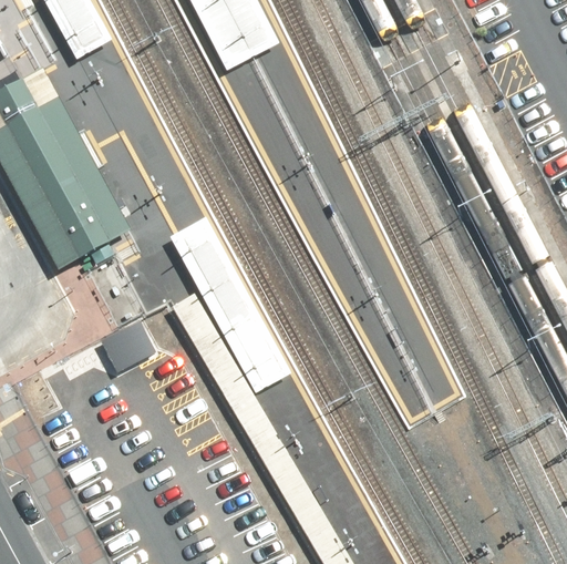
[(42,0),(74,59),(111,39),(90,0),(42,0)]
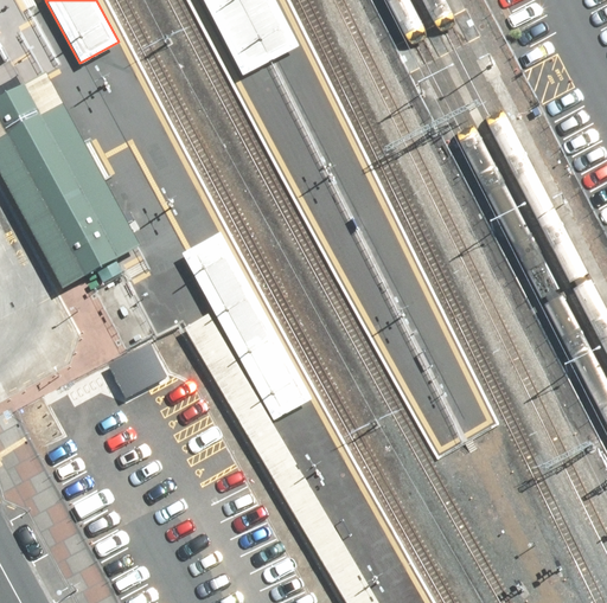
[(203,0),(241,75),(298,45),(275,0),(203,0)]
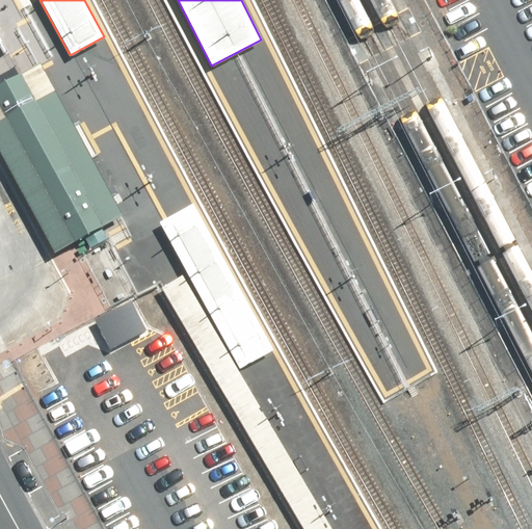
[(44,64),(0,87),(0,147),(56,250),(59,257),(128,220),(84,140),(44,64)]
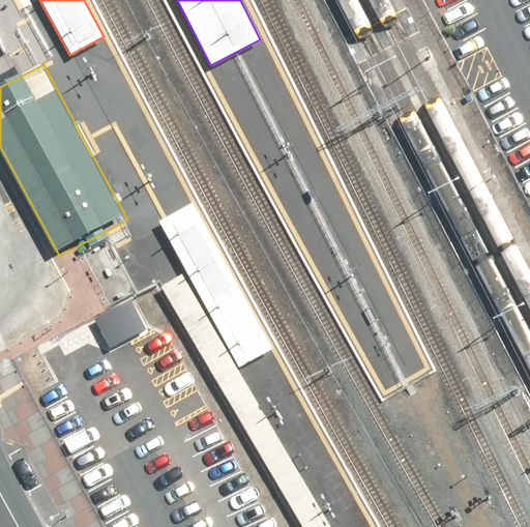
[(189,202),(158,218),(239,367),(270,350),(189,202)]
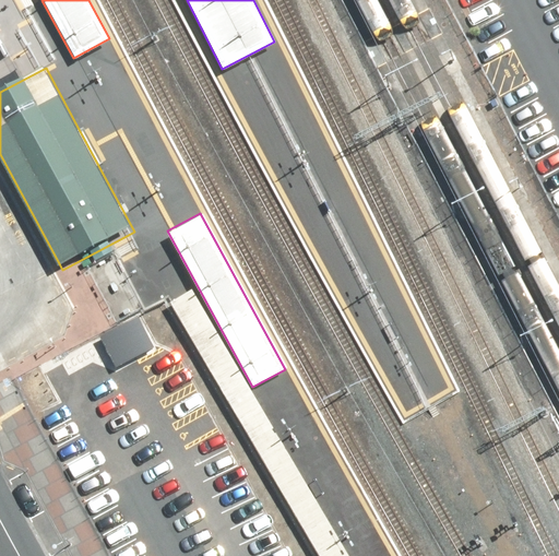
[(349,555),(191,288),(168,302),(254,448),(318,555),(349,555)]
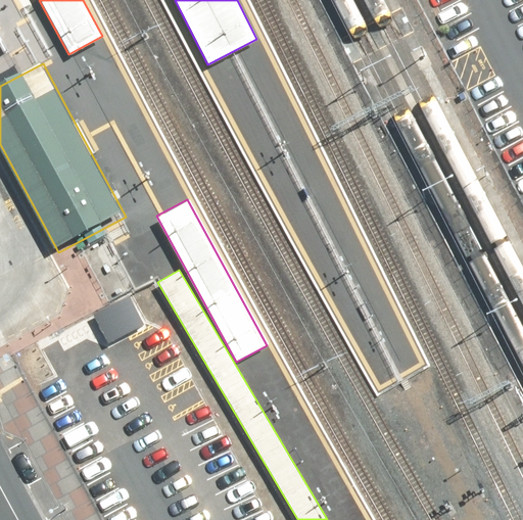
[(144,324),(129,296),(93,315),(108,342),(144,324)]
